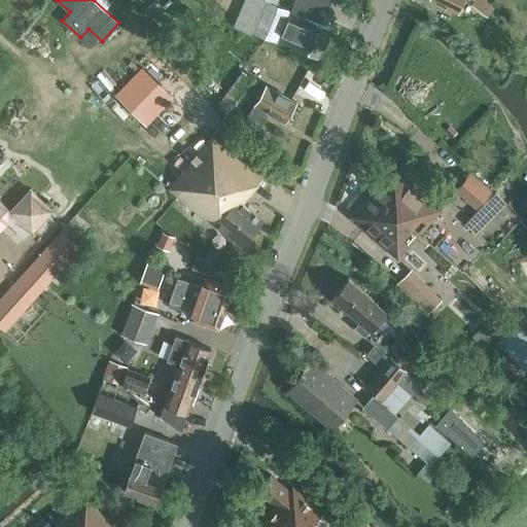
[(244,0),(235,26),(264,35),(277,41),(279,37),(320,55),(331,27),(318,22),(323,10),(325,11),(329,0),(294,0),(291,9),(276,3),(277,0),(244,0)]
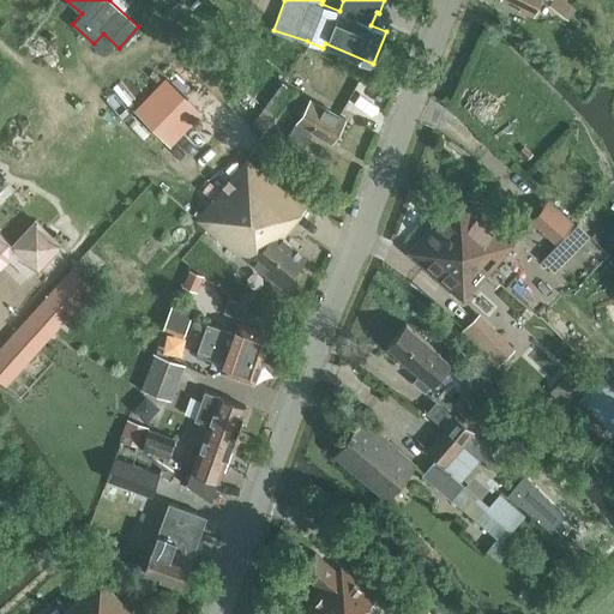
[(505,0),(531,13),(537,0),(505,0)]
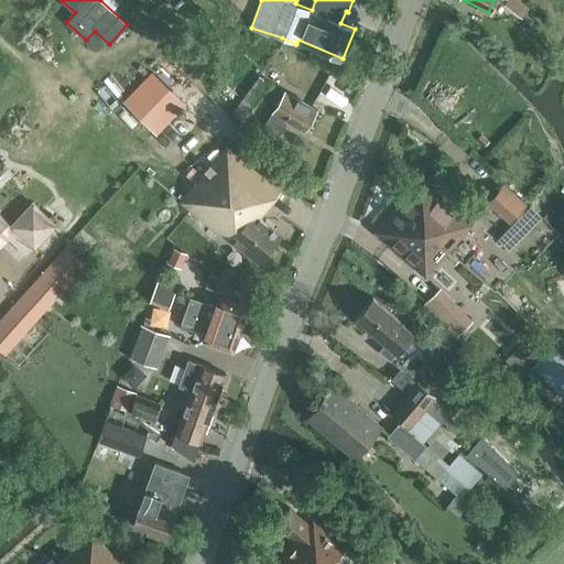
[(506,0),(503,3),(522,17),(529,7),(519,0),(506,0)]
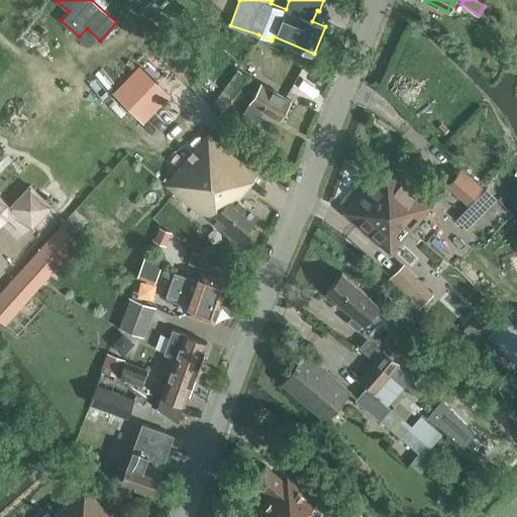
[(112,94),(140,120),(168,91),(156,80),(166,70),(150,55),(112,94)]
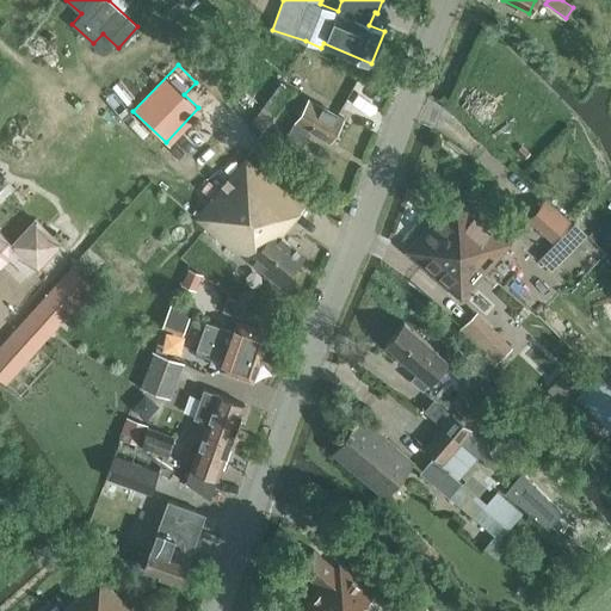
[(253,119),(265,128),(294,91),(282,81),(253,119)]
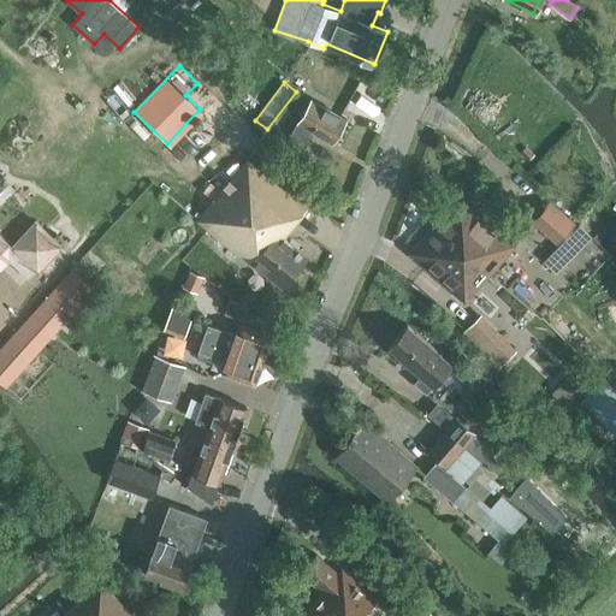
[(272,132),(286,140),(303,149),(314,131),(332,142),(347,118),(311,98),(297,122),(285,116),(272,132)]
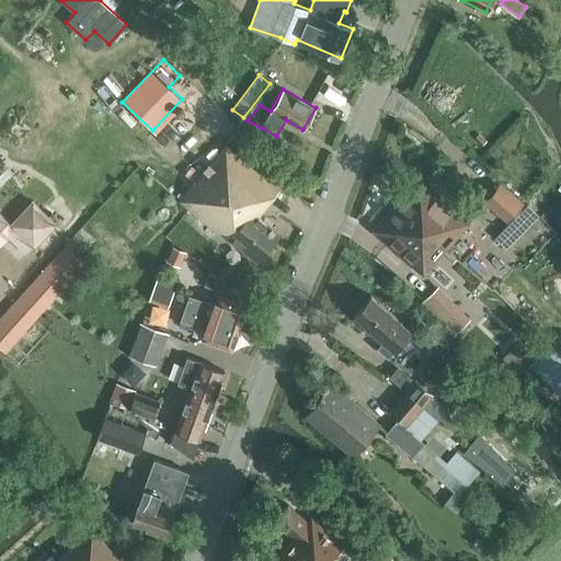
[(180,199),(226,238),(229,236),(256,259),(279,232),(258,214),(278,190),(226,145),(217,155),(208,147),(191,167),(201,174),(180,199)]
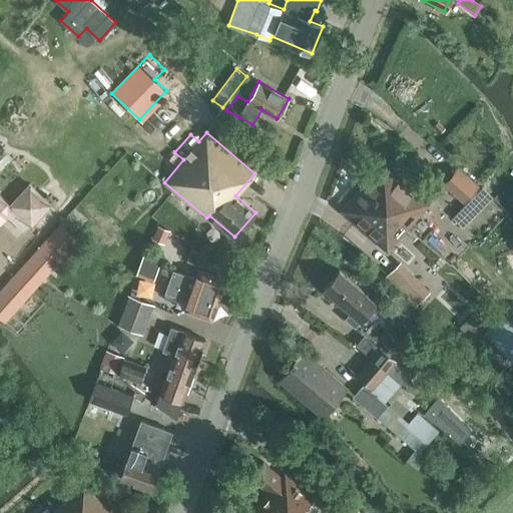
[(0,194),(24,170),(0,147),(0,194)]
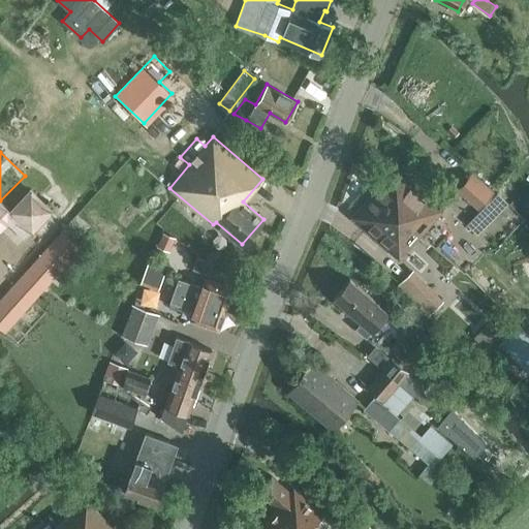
[(395,167),(378,186),(383,190),(378,196),(421,234),(442,210),(395,167)]
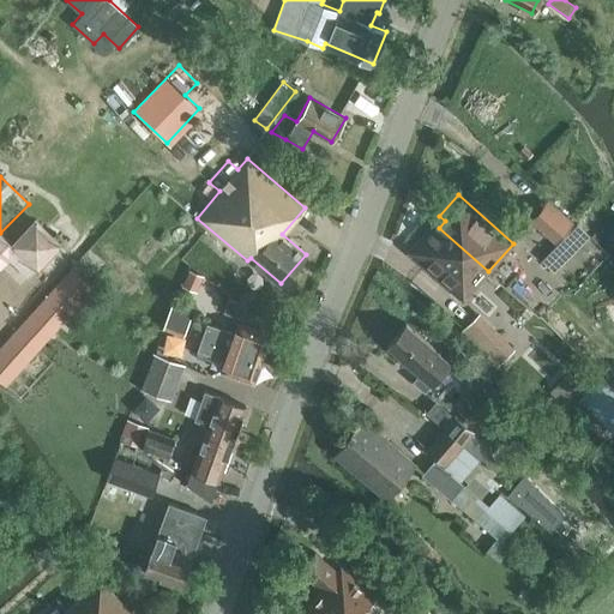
[(571,222),(548,202),(533,221),(554,240),(571,222)]
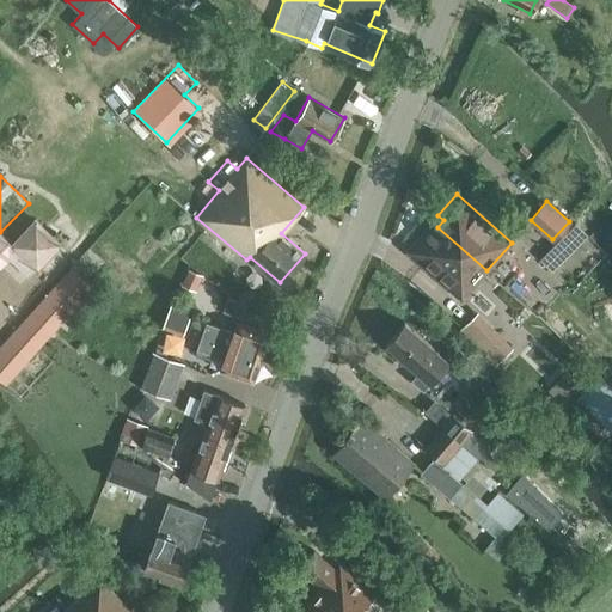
[(444,220),(438,215),(407,250),(427,268),(461,299),(487,270),(438,227),(444,220)]
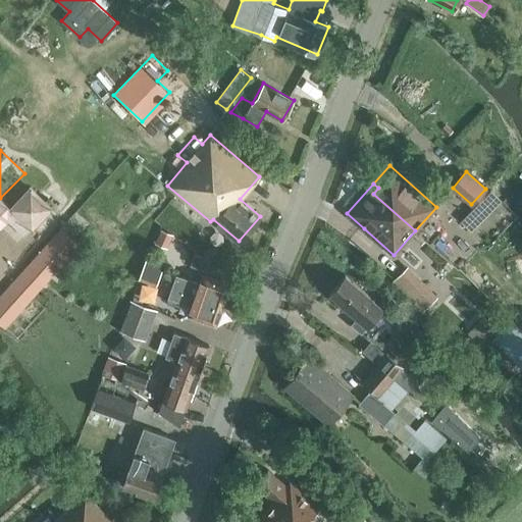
[(10,209),(32,228),(51,207),(31,188),(10,209)]
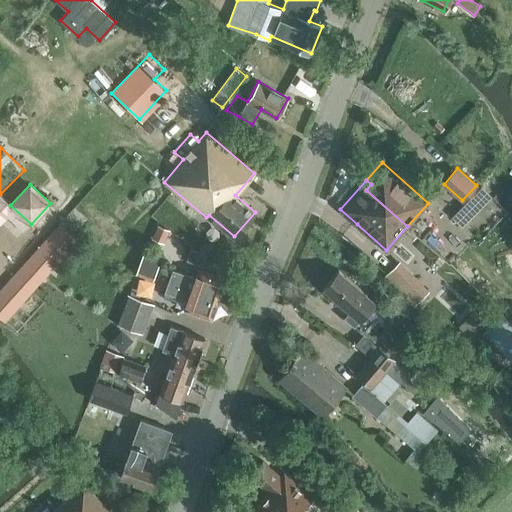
[(481,186),(452,215),(462,225),(491,196),(481,186)]
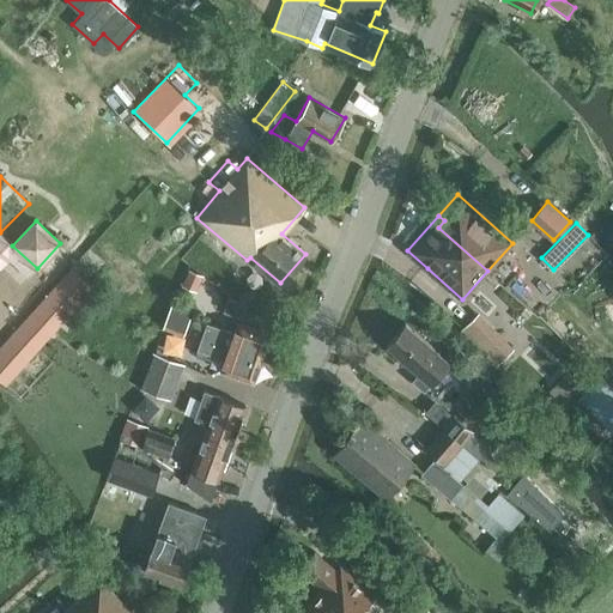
[(134,256),(146,266),(165,244),(153,234),(134,256)]
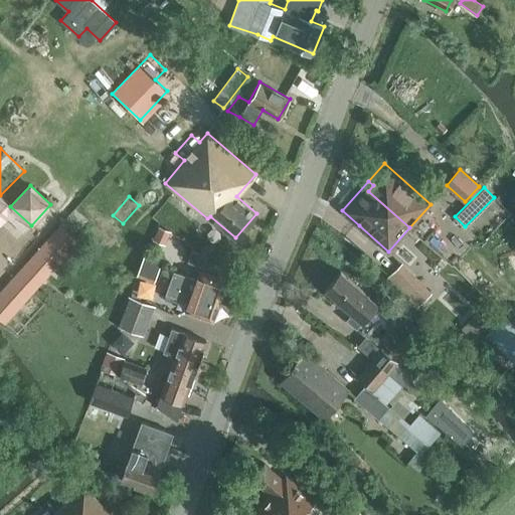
[(0,291),(0,318),(5,324),(79,241),(61,224),(0,291)]
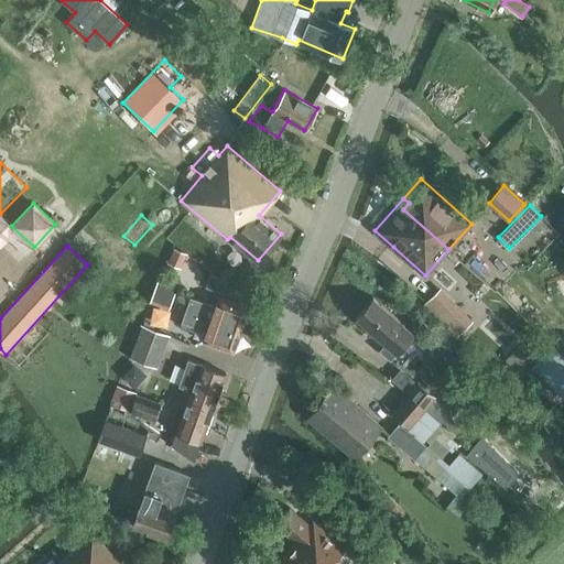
[(163,261),(174,267),(180,252),(170,247),(163,261)]
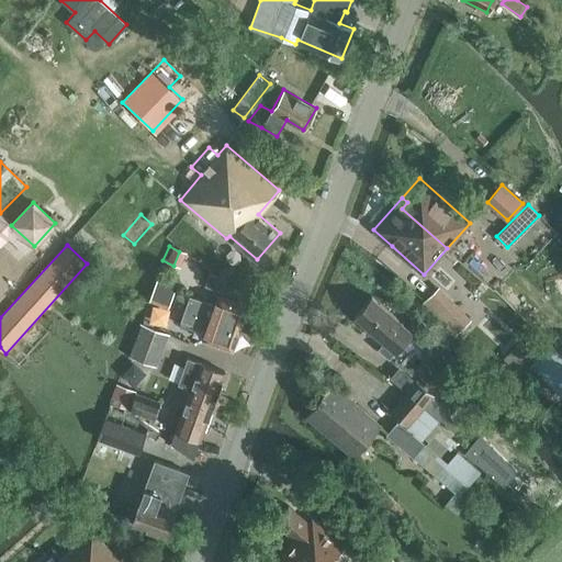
[(206,285),(232,294),(235,285),(211,272),(206,285)]
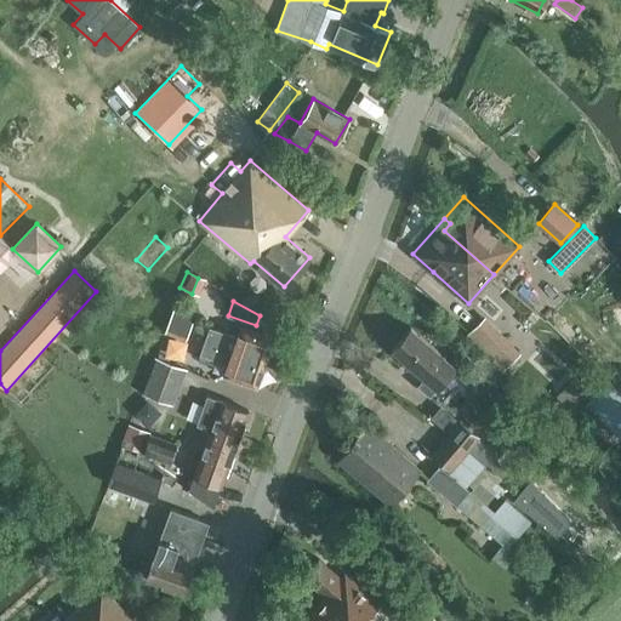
[(167,325),(178,334),(191,319),(175,305),(167,325)]
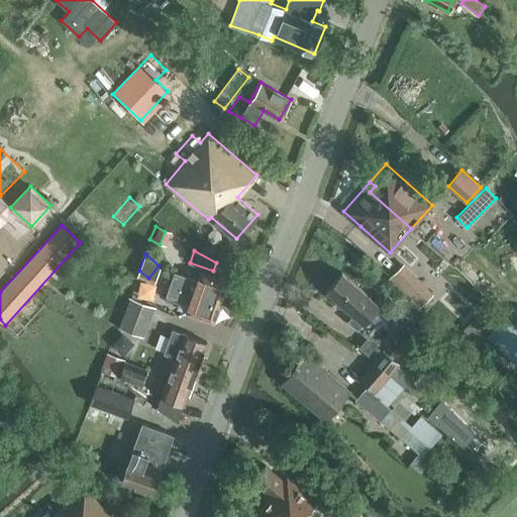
[(391,277),(408,294),(416,286),(399,269),(391,277)]
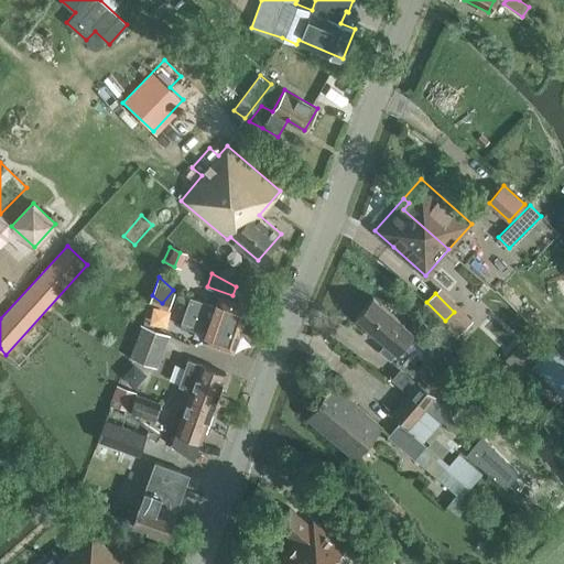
[(191,296),(188,304),(195,306),(193,311),(241,328),(249,306),(218,295),(215,305),(191,296)]
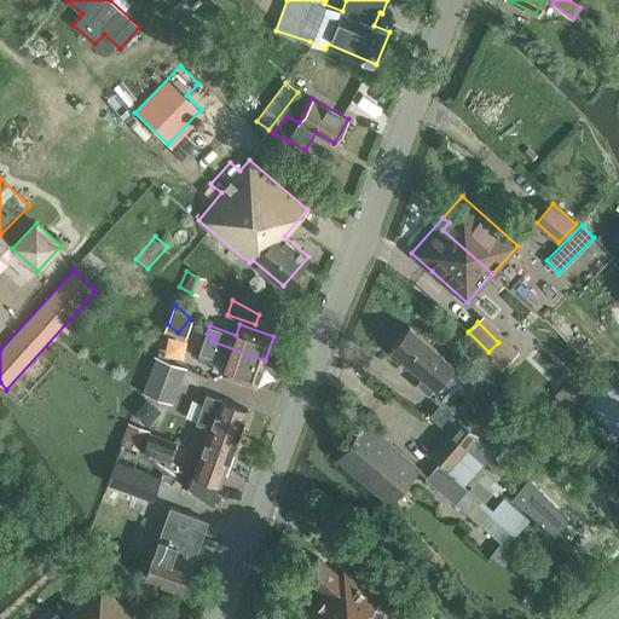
[(423,375),(416,383),(428,393),(452,365),(441,354),(443,353),(409,325),(391,347),(423,375)]
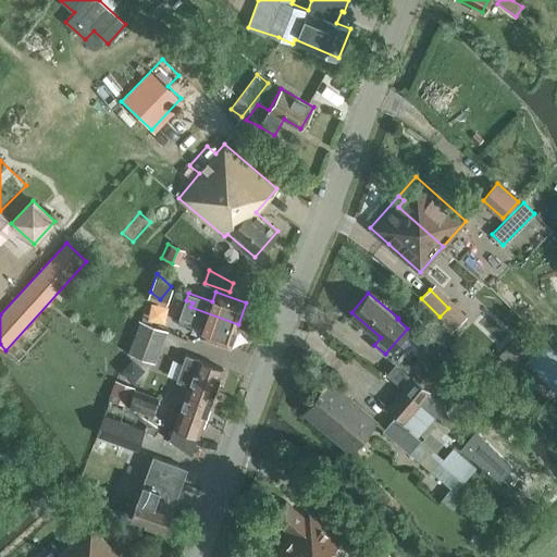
[(193,302),(186,300),(180,318),(188,320),(186,326),(192,327),(194,322),(203,326),(200,336),(230,347),(238,324),(190,307),(193,302)]
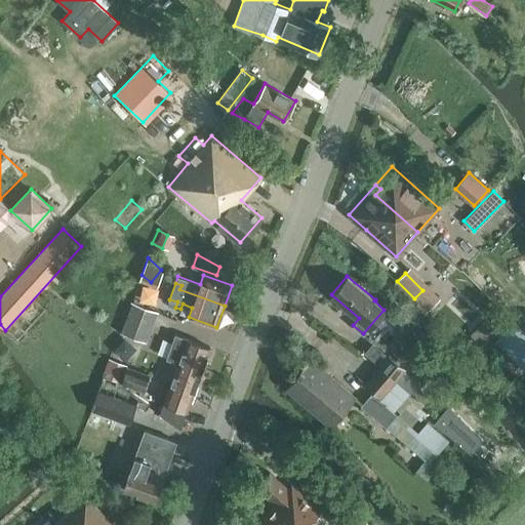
[(121,332),(147,342),(158,312),(132,301),(121,332)]
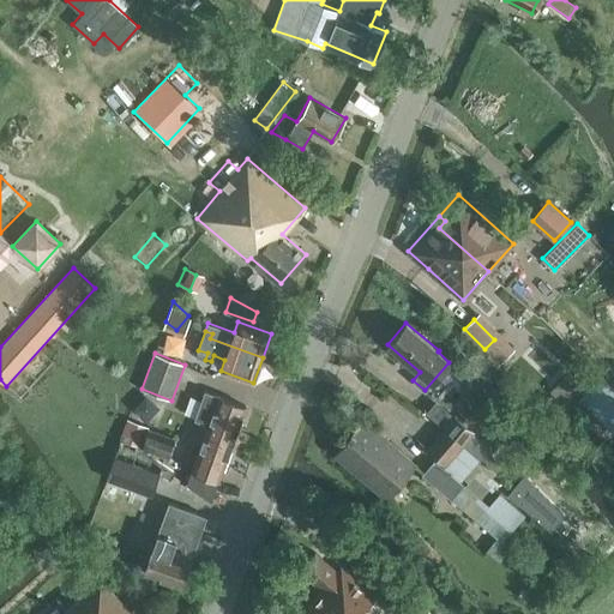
[(468,379),(482,389),(491,377),(476,367),(468,379)]
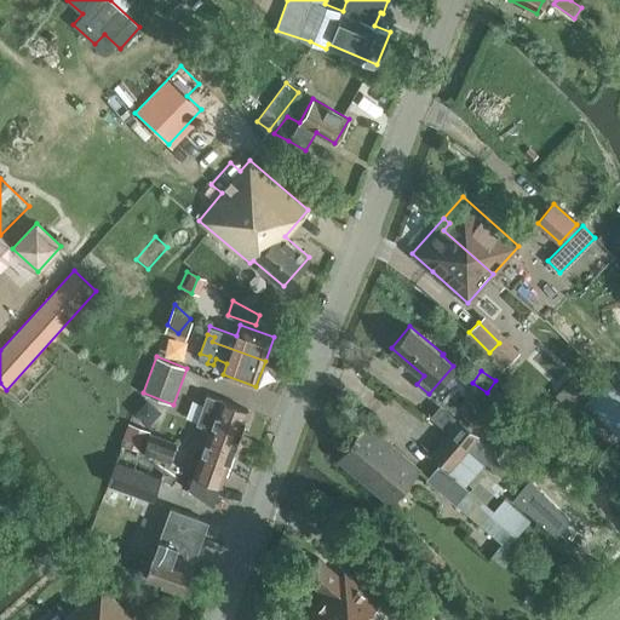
[(584,403),(618,436),(619,434),(619,390),(608,379),(584,403)]
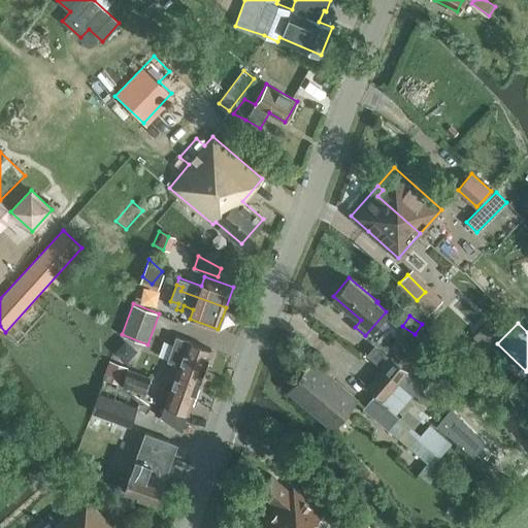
[(161,416),(180,430),(182,430),(192,403),(194,404),(200,388),(197,387),(211,349),(176,336),(168,360),(179,364),(161,416)]
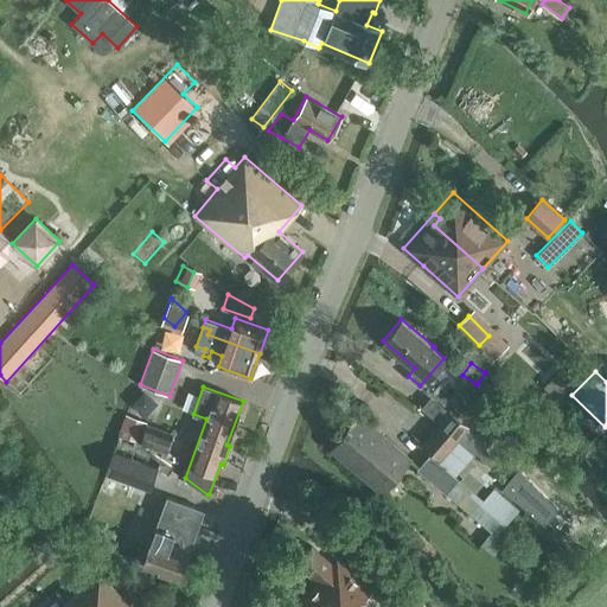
[(421,443),(439,459),(466,428),(448,410),(421,443)]
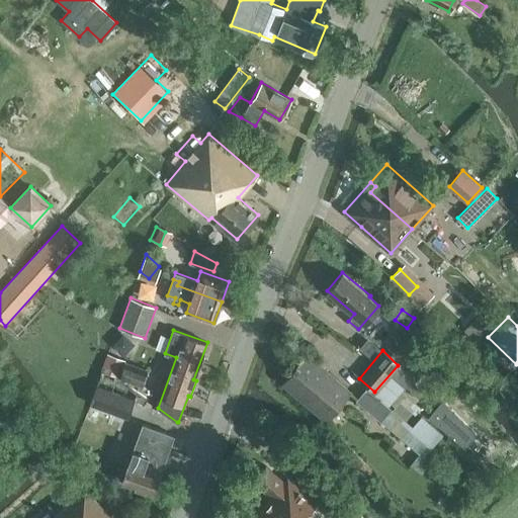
[(284,381),(309,402),(308,404),(326,419),(350,391),(305,353),(306,352),(306,351),(292,366),(294,368),(284,381)]
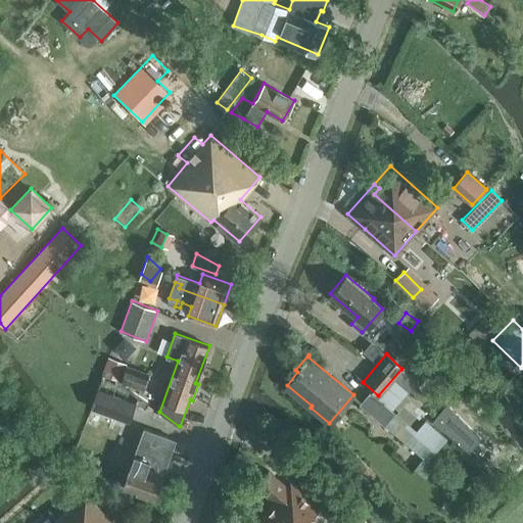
[(121,381),(143,389),(148,374),(126,366),(121,381)]
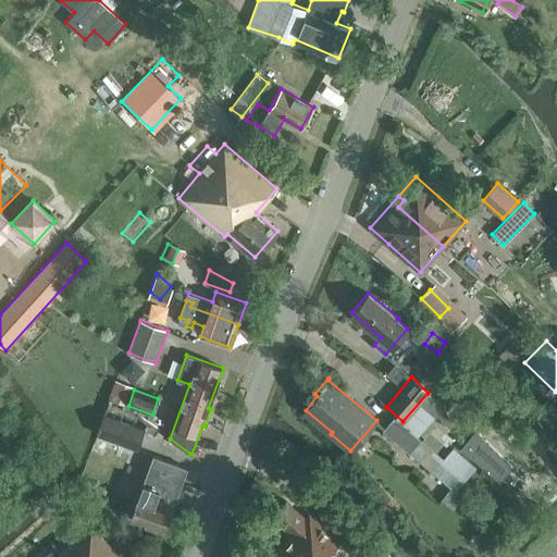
[(95,446),(133,460),(148,424),(126,406),(111,400),(95,446)]
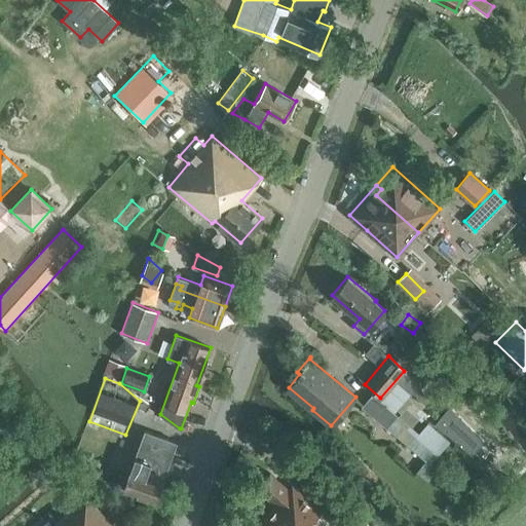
[(396,414),(371,393),(360,406),(385,427),(396,414)]
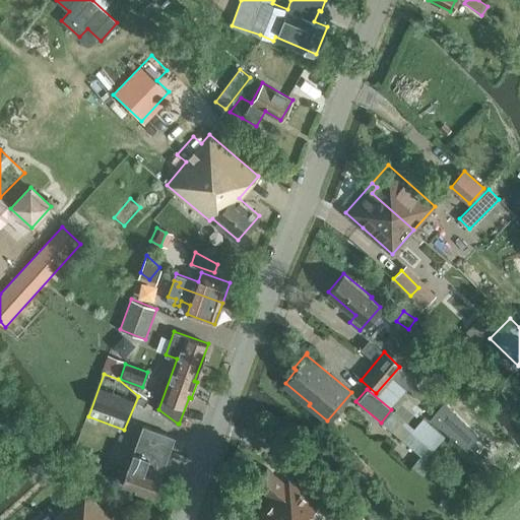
[(450,433),(460,421),(443,406),(433,418),(450,433)]
